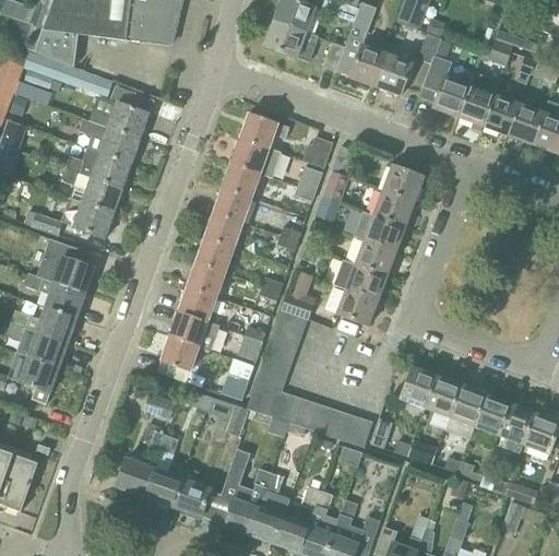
[(0,0),(0,11),(11,15),(35,24),(44,0),(32,0),(31,6),(15,0),(0,0)]
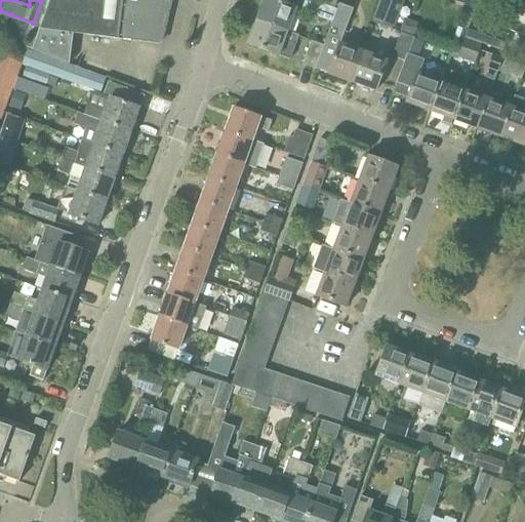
[(29,34),(30,35),(27,45),(70,62),(73,31),(159,41),(167,0),(41,0),(33,23),(29,34)]
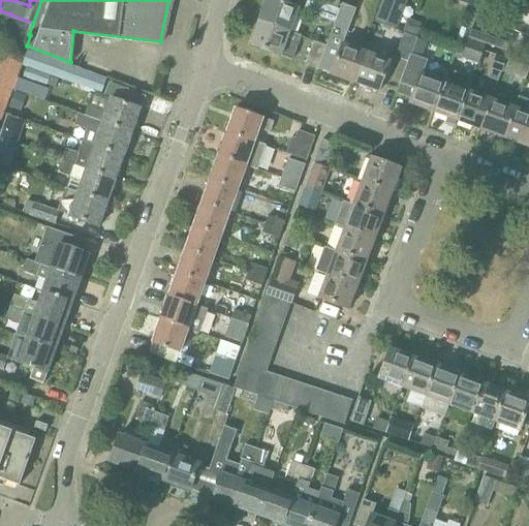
[(300,6),(282,0),(266,0),(258,19),(301,34),(301,33),(290,29),(300,6)]
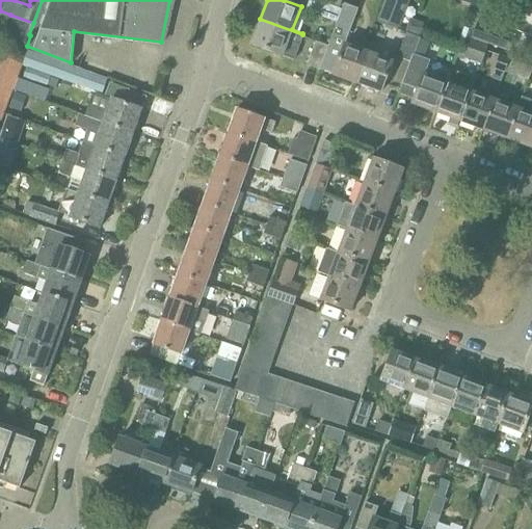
[(310,0),(308,8),(337,21),(342,7),(321,0),(310,0)]
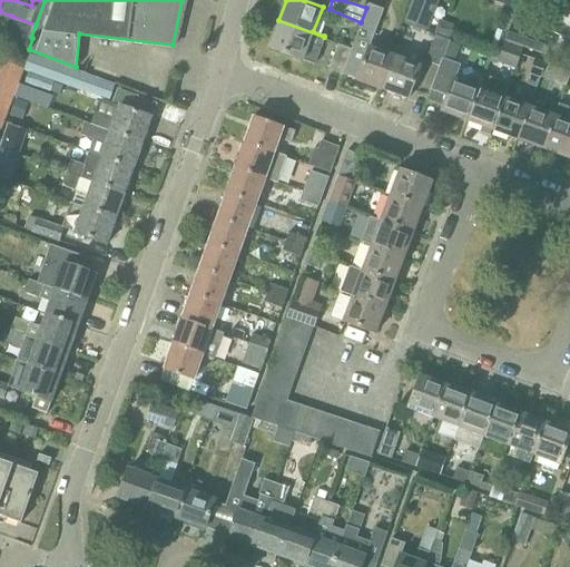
[(412,0),(405,20),(426,28),(436,0),(412,0)]
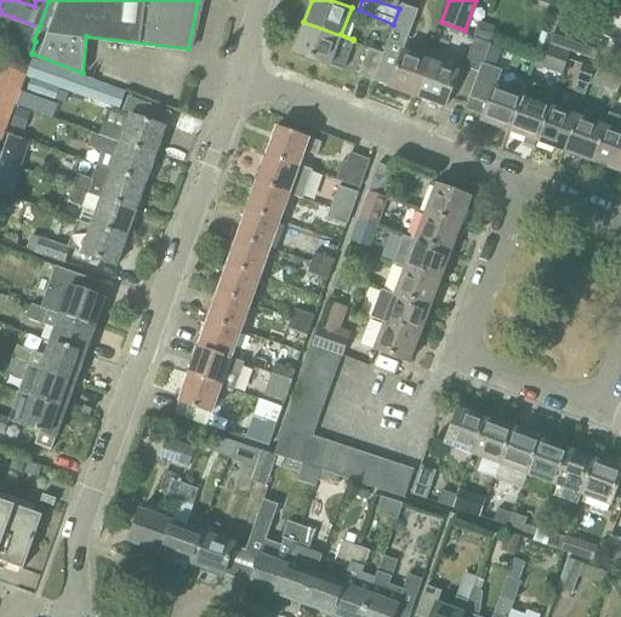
[(614,0),(603,33),(620,39),(620,0),(614,0)]
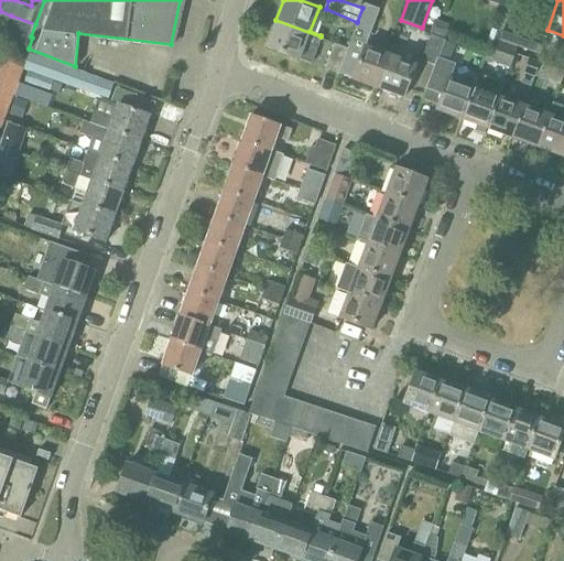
[(339,71),(354,76),(353,77),(378,87),(391,54),(365,44),(379,8),(365,3),(362,8),(357,22),(348,47),(347,50),(339,71)]
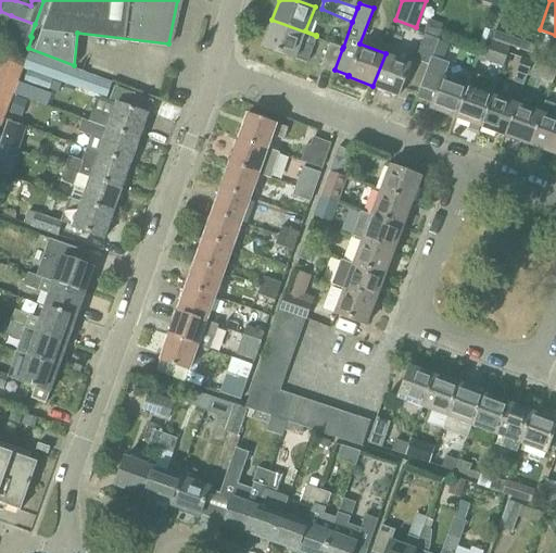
[(11,15),(7,27),(30,36),(35,24),(11,15)]
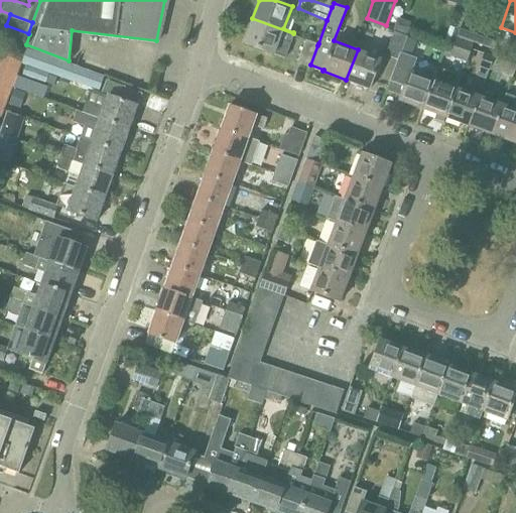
[(293,33),(252,18),(244,40),(285,55),(293,33)]
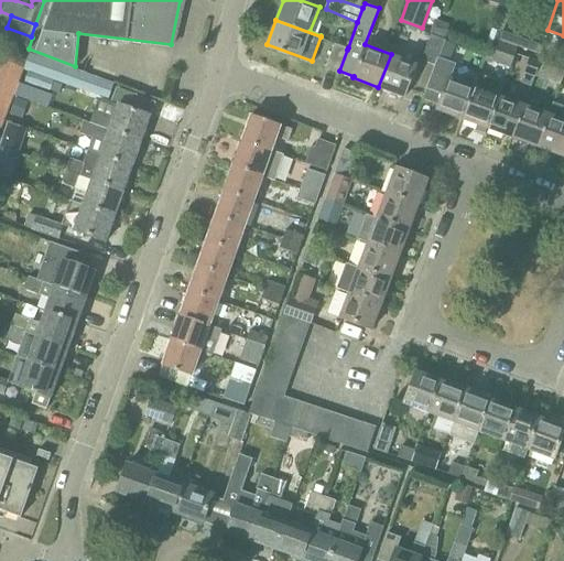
[(448,24),(436,20),(431,32),(443,36),(448,24)]
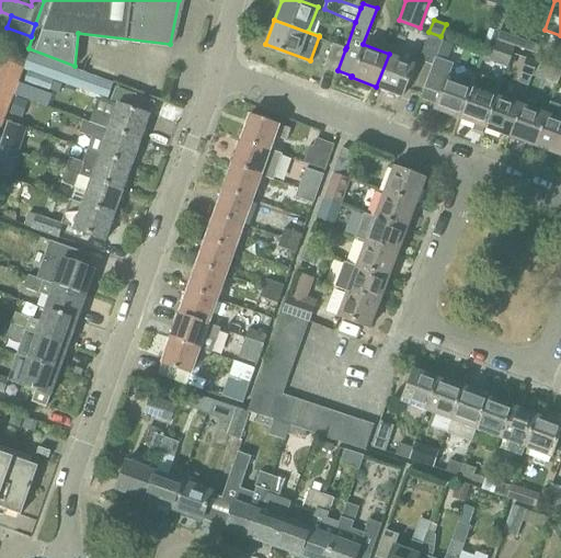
[(497,38),(515,44),(516,43),(537,50),(542,38),(504,23),(499,35),(497,38)]
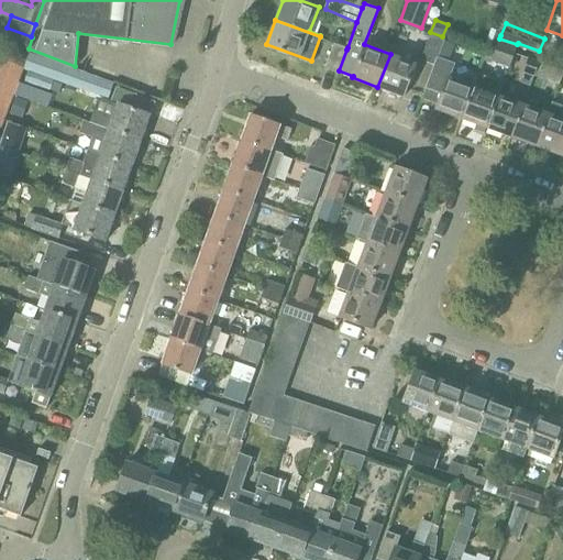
[(443,39),(430,33),(421,58),(434,63),(438,55),(443,39)]
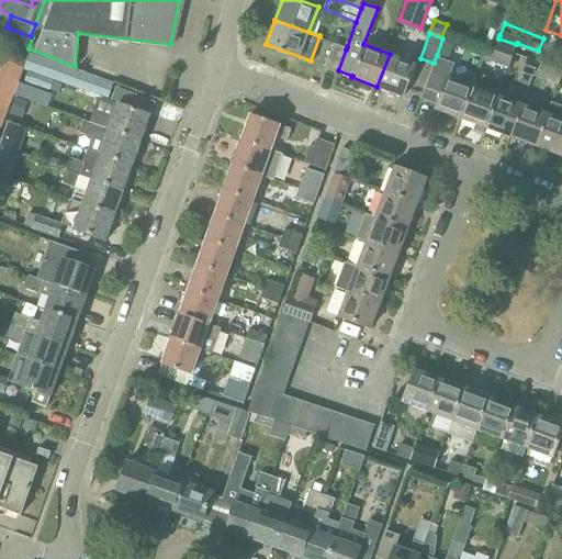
[(516,44),(498,38),(491,59),(508,66),(515,48),(516,44)]
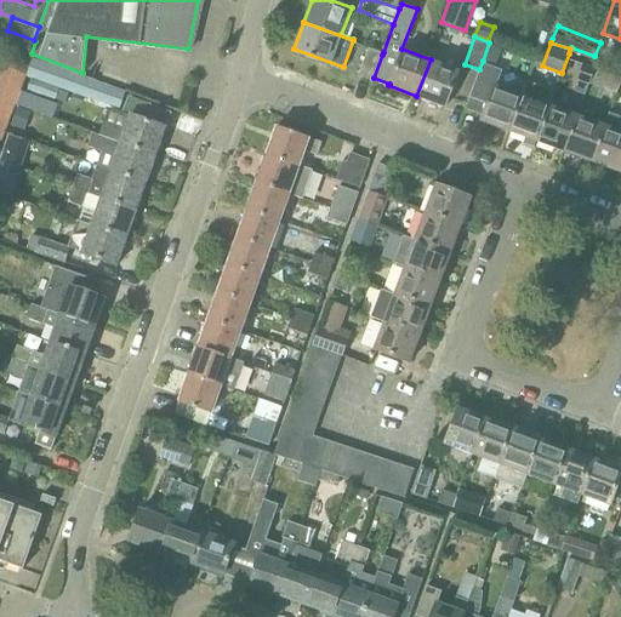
[(383,52),(369,46),(359,74),(372,79),(374,78),(382,55),(383,52)]
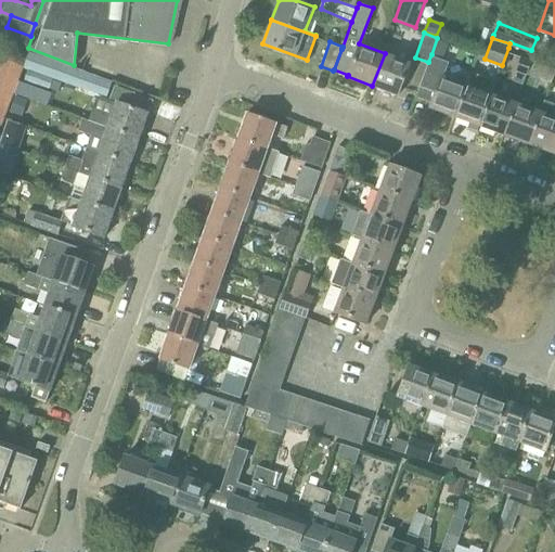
[(24,66),(28,68),(25,77),(50,86),(53,77),(107,95),(113,80),(28,49),(25,61),(24,66)]
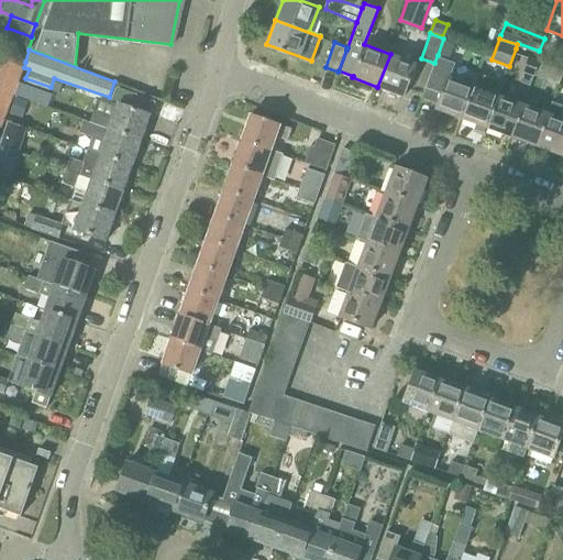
[(415,64),(390,54),(377,87),(403,96),(415,64)]
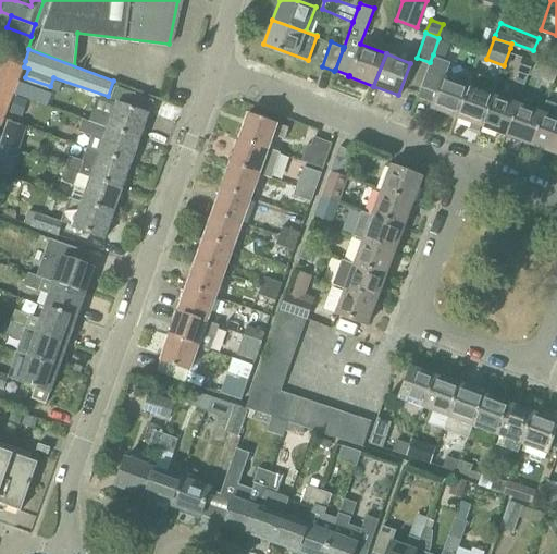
[(3,58),(2,57),(0,61),(0,68),(21,75),(24,66),(25,61),(4,54),(3,58)]
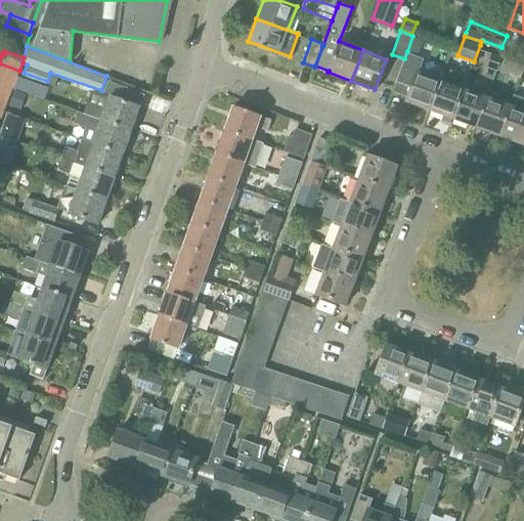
[(404,58),(396,79),(411,85),(406,101),(430,110),(440,81),(417,72),(423,57),(407,51),(404,58)]
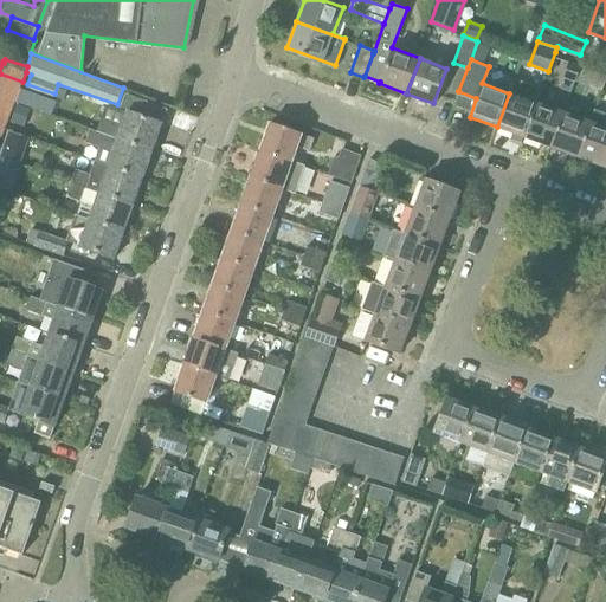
[(580,66),(568,62),(563,76),(575,81),(580,66)]
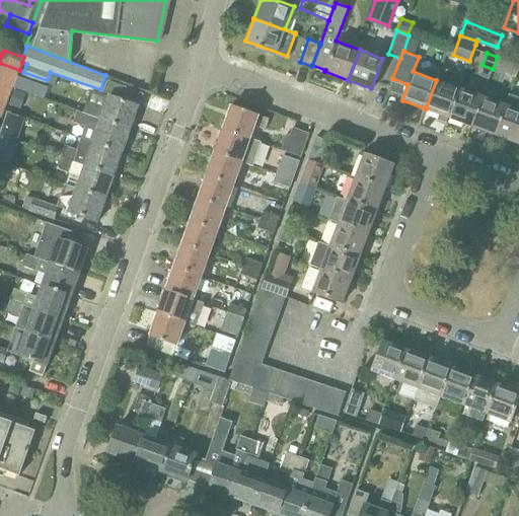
[(497,57),(493,69),(506,73),(515,77),(518,67),(518,64),(510,61),(497,57)]
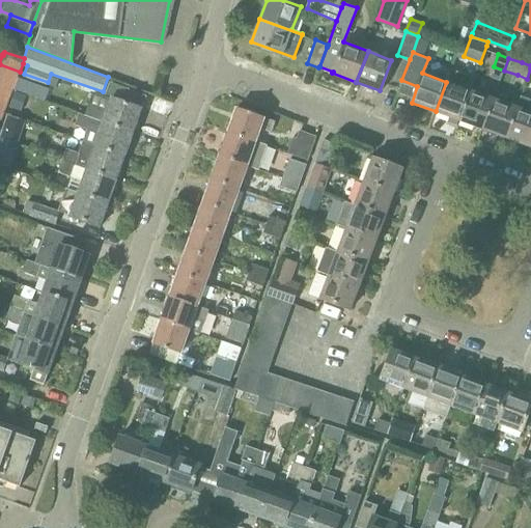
[(20,72),(0,64),(0,87),(11,92),(20,72)]
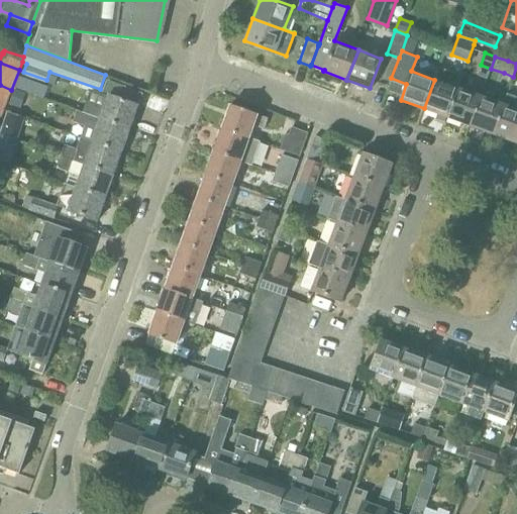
[(434,80),(424,108),(438,114),(436,117),(445,121),(446,117),(457,88),(456,88),(461,75),(439,67),(434,80)]
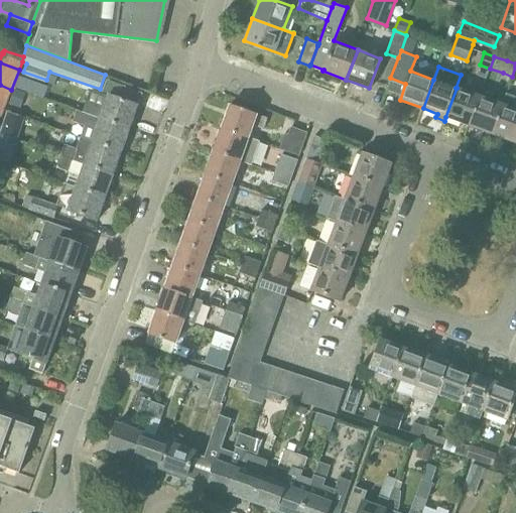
[(11,90),(0,85),(0,114),(2,116),(11,90)]
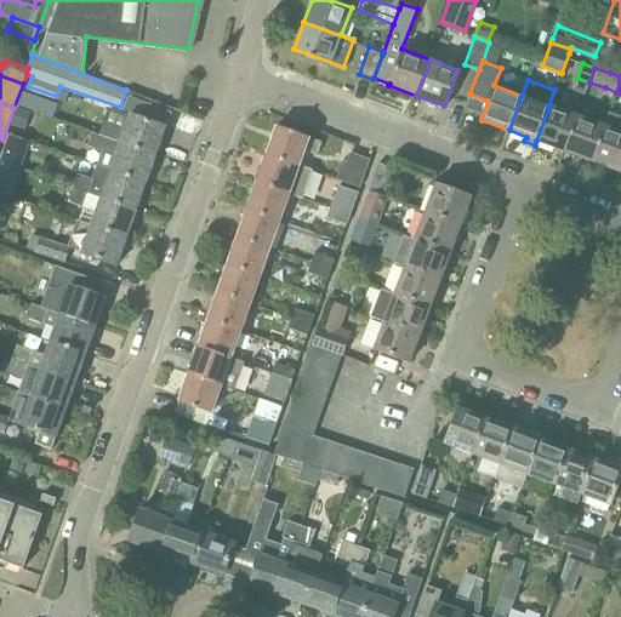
[(550,106),(536,141),(563,150),(576,116),(550,106)]
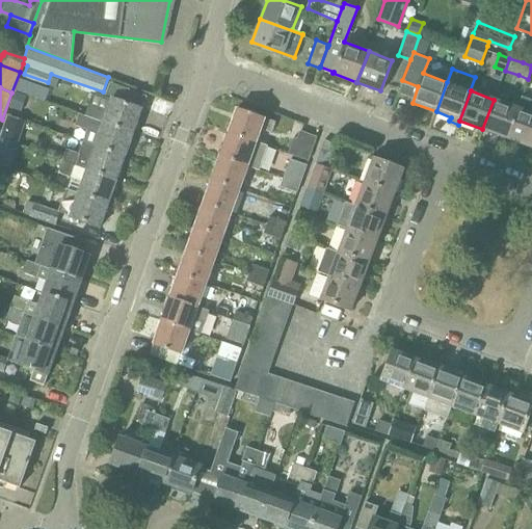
[(106,110),(97,107),(94,116),(114,124),(134,131),(142,107),(111,96),(106,110)]
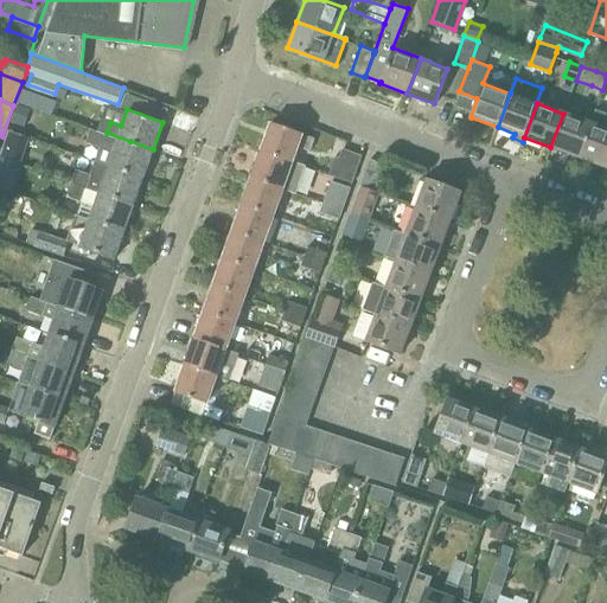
[(590,123),(577,158),(605,167),(606,160),(606,116),(595,111),(590,123)]
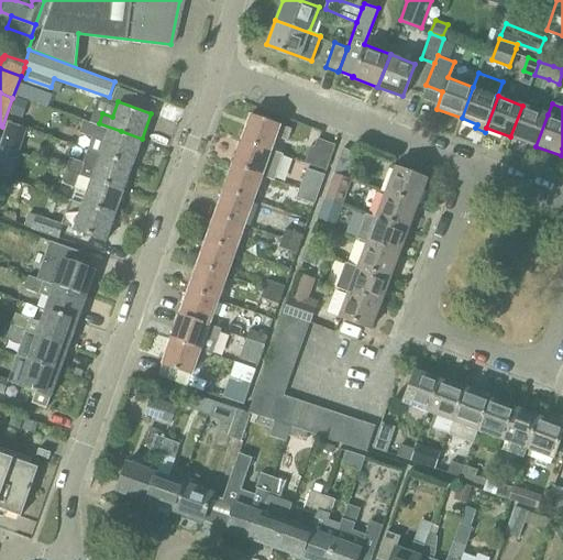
[(522,106),(510,136),(536,146),(548,114),(522,106)]
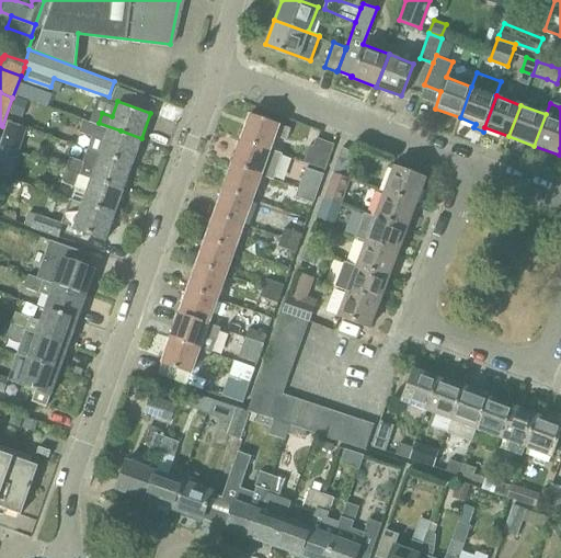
[(278,121),(251,112),(242,137),(270,146),(274,134),(287,138),(292,126),(278,122),(278,121)]
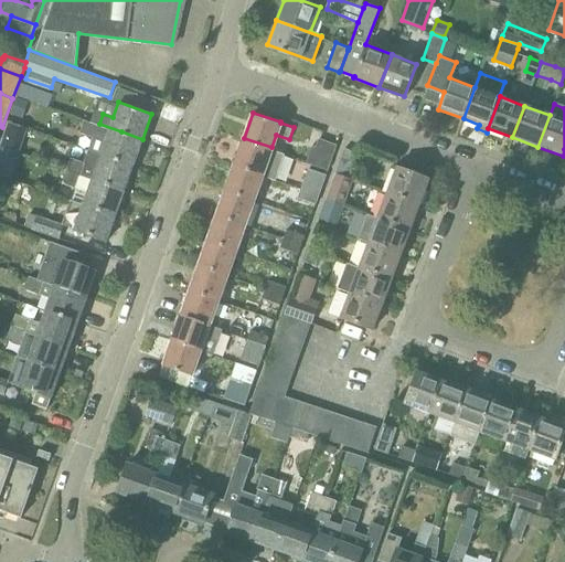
[(80,131),(92,136),(88,148),(134,165),(142,139),(121,131),(99,124),(84,118),(80,131)]
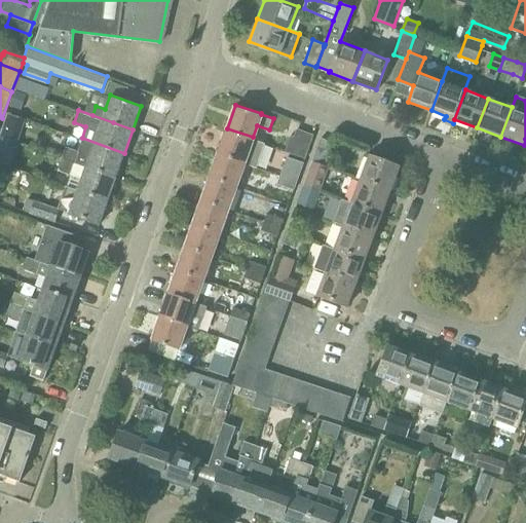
[(305,157),(313,133),(297,127),(294,136),(290,135),(285,150),(305,157)]
